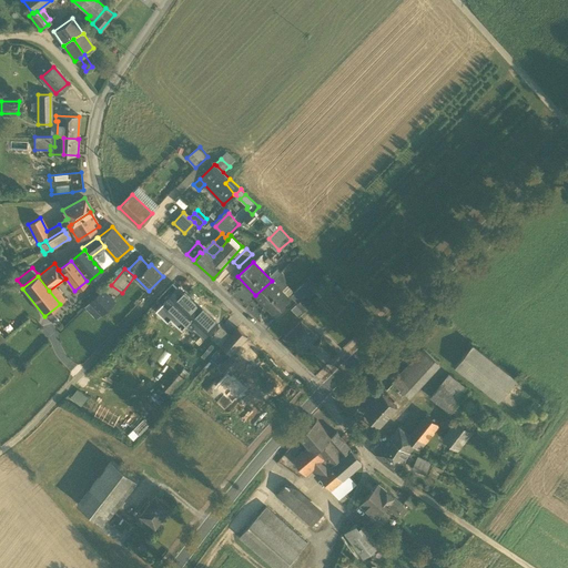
[(288,297),(272,281),(255,295),(273,313),(288,297)]
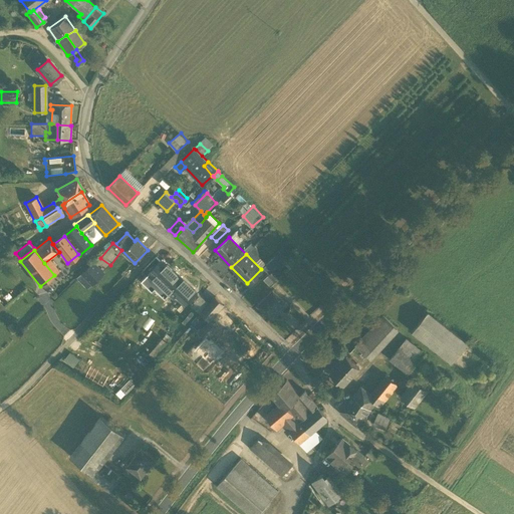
[(263,267),(269,273),(280,261),(275,255),(263,267)]
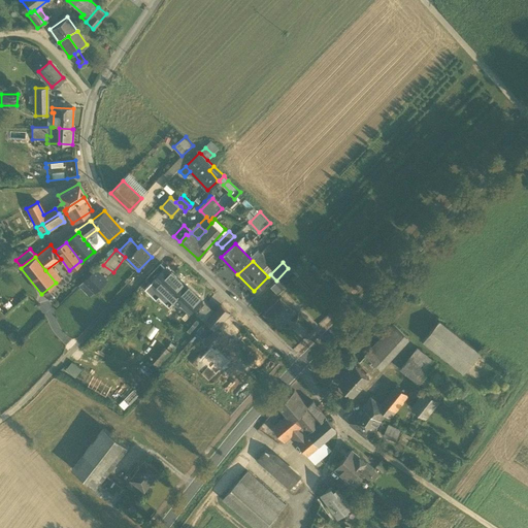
[(146,279),(152,284),(154,282),(153,282),(165,269),(160,265),(146,279)]
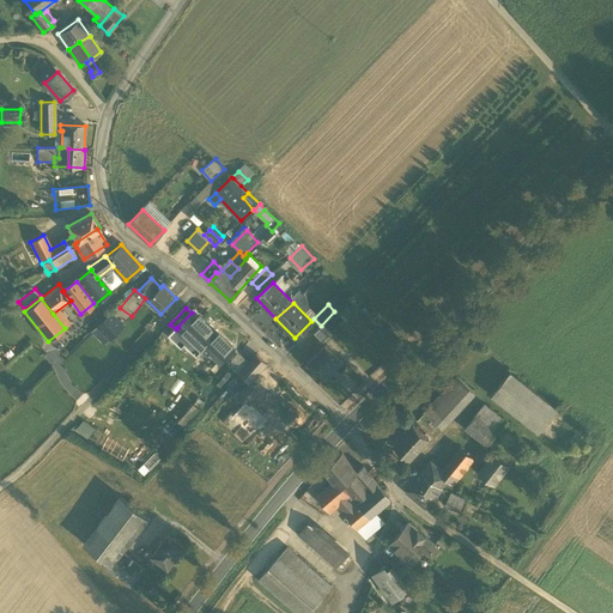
[(178,327),(187,335),(201,321),(192,311),(192,313),(177,327),(178,327)]
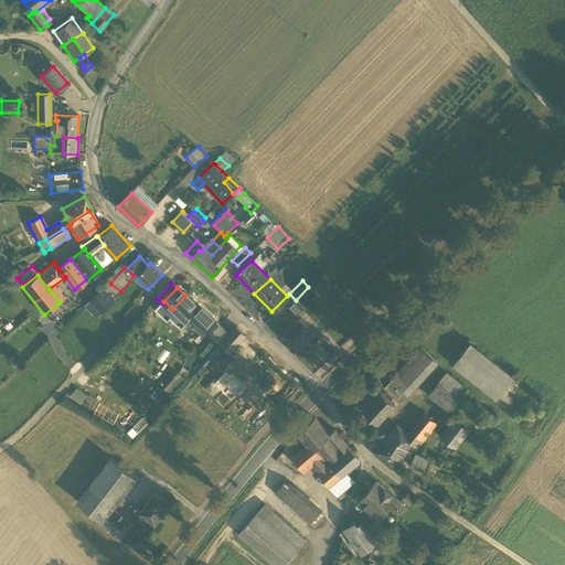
[(100,289),(89,301),(96,309),(100,312),(113,301),(100,289)]
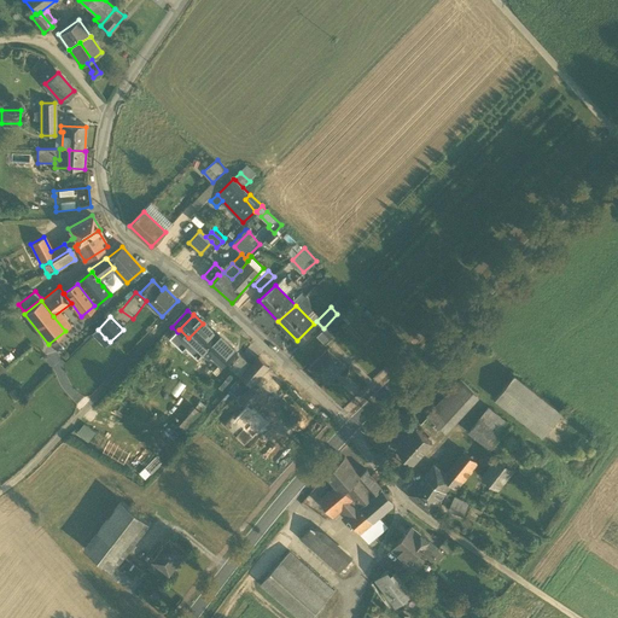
[(192,342),(204,354),(214,344),(223,354),(221,357),(227,362),(235,353),(215,332),(214,333),(203,324),(188,338),(192,342)]
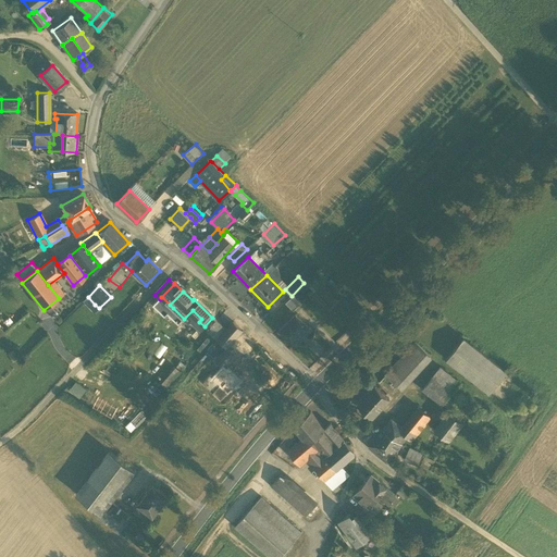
[(289,299),(297,307),(304,300),(296,293),(289,299)]
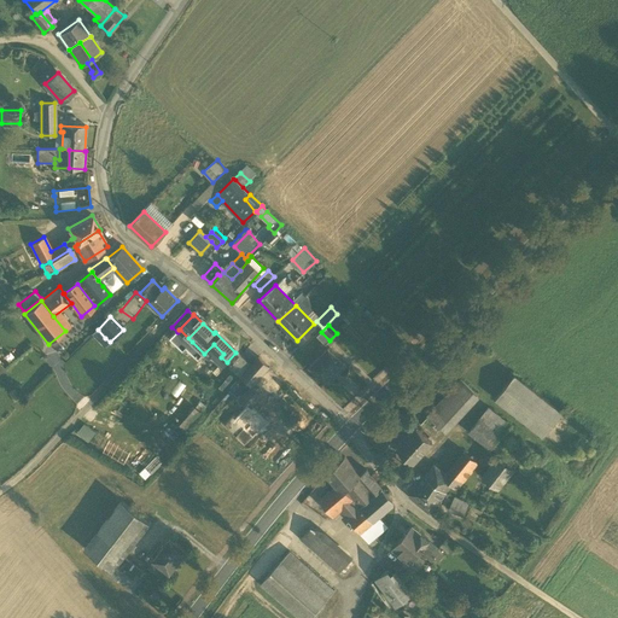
[(100,343),(105,338),(98,330),(92,336),(100,343)]
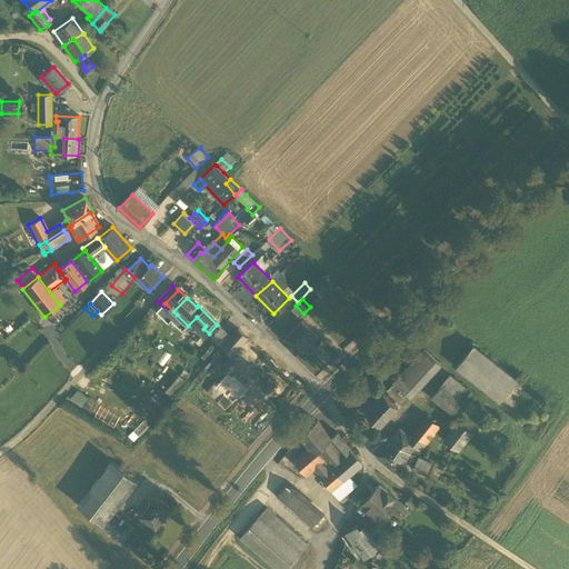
[(171,321),(177,315),(173,311),(166,303),(163,306),(159,310),(170,321),(171,321)]
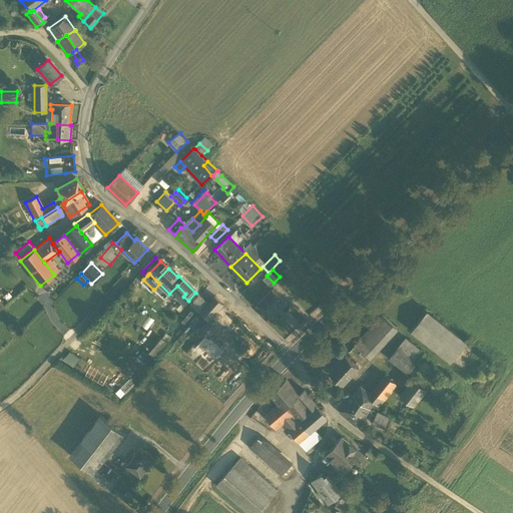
[(263,280),(270,287),(274,283),(267,276),(263,280)]
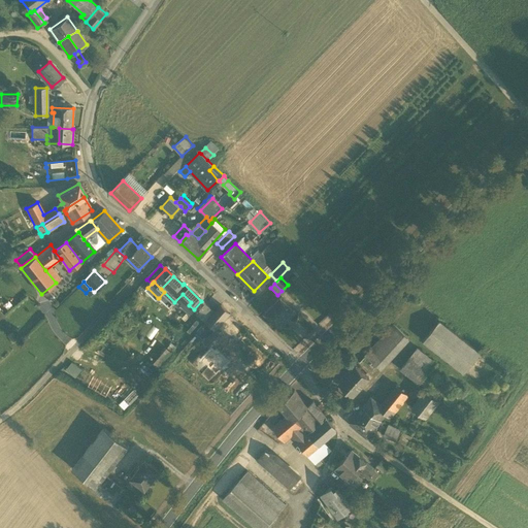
[(164,292),(159,298),(170,309),(176,303),(174,302),(164,292)]
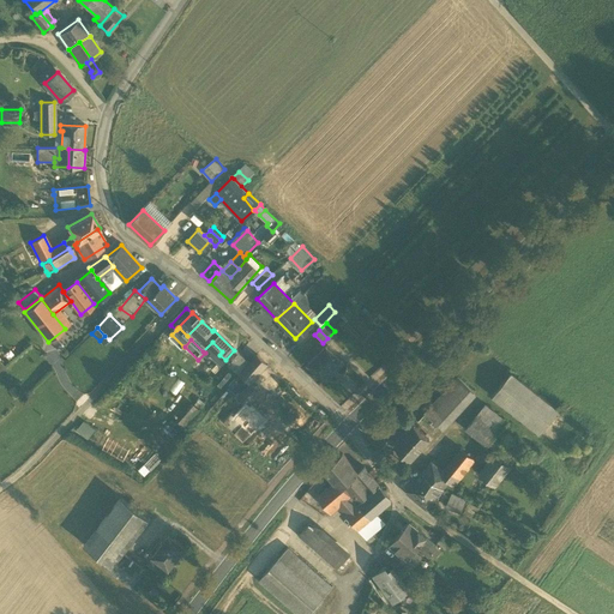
[(221,365),(226,360),(220,355),(222,351),(212,342),(203,351),(205,353),(209,356),(211,354),(216,359),(215,359),(221,365)]
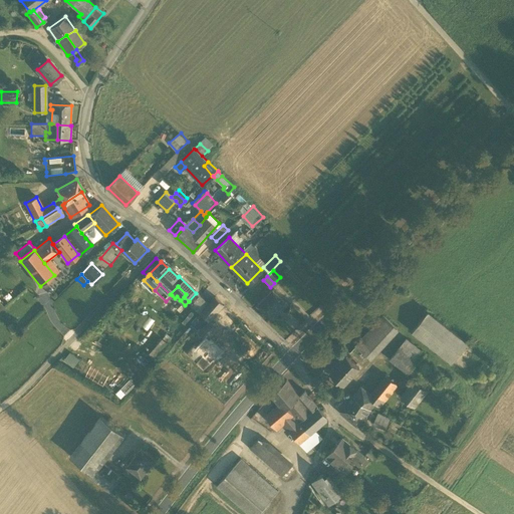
[(257,304),(272,319),(287,305),(273,289),(257,304)]
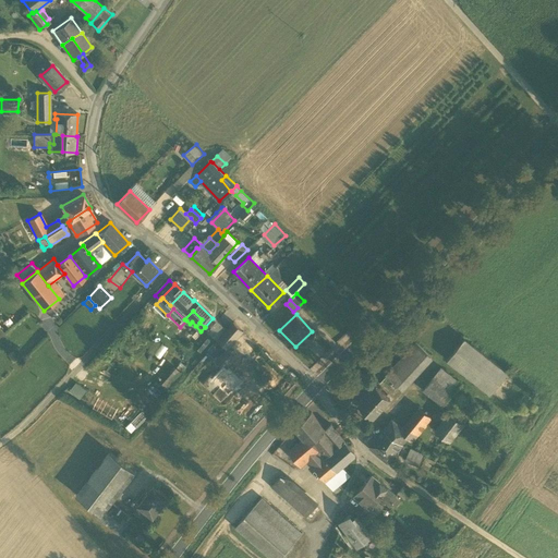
[(208,332),(217,341),(227,330),(217,322),(208,332)]
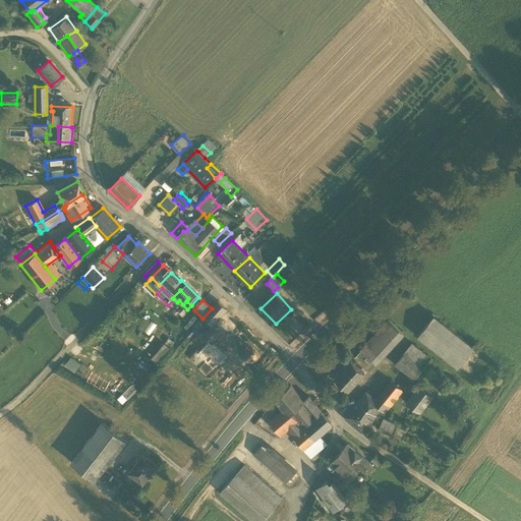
[(218,301),(212,308),(203,319),(212,327),(212,328),(226,310),(218,301)]
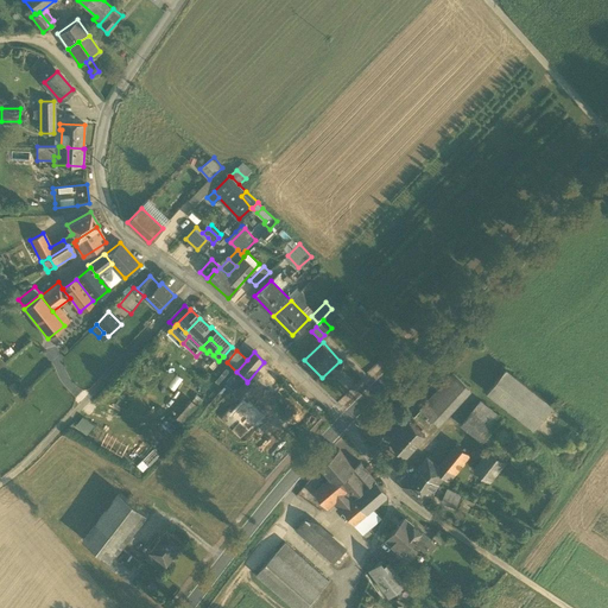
[(487,392),(534,429),(552,406),(506,369),(487,392)]
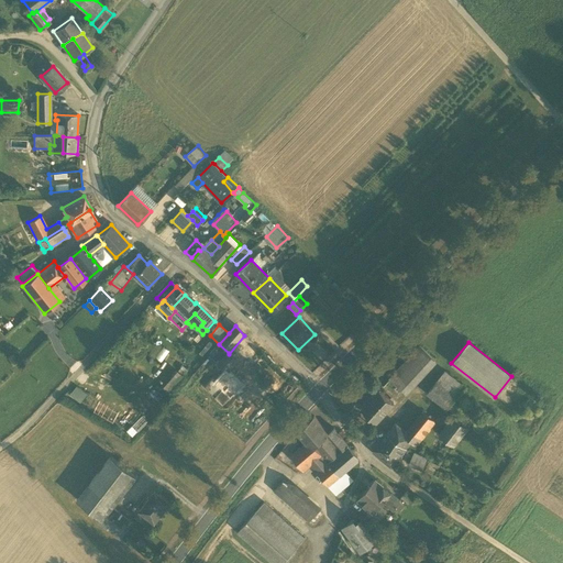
[(389,378),(404,392),(434,359),(420,345),(389,378)]
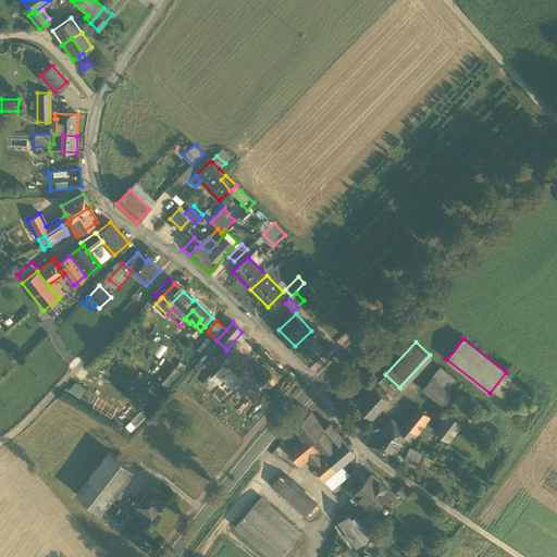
[(226,350),(226,349),(214,361),(223,370),(223,369),(224,370),(235,358),(226,350)]
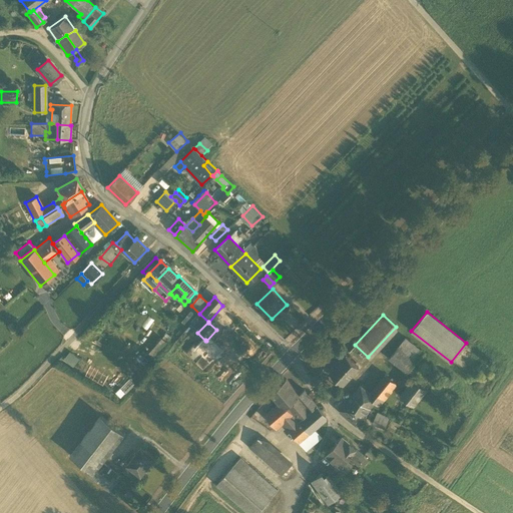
[(404,339),(398,347),(417,362),(424,354),(404,339)]
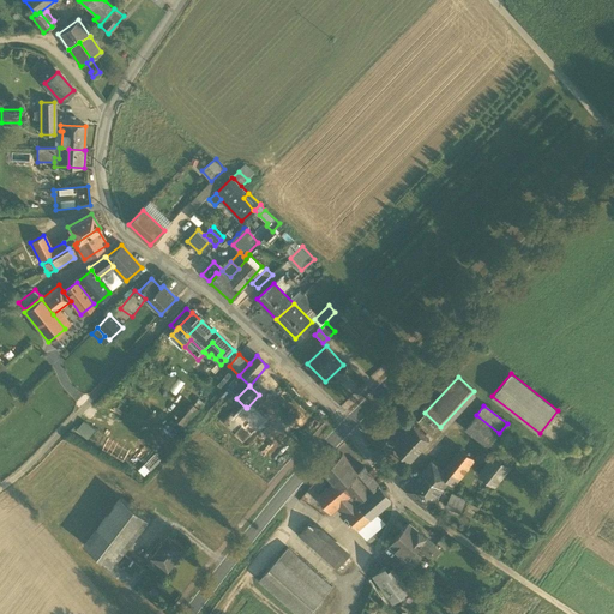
[(235,419),(242,425),(251,433),(264,421),(253,411),(252,413),(247,408),(246,407),(246,408),(235,419)]
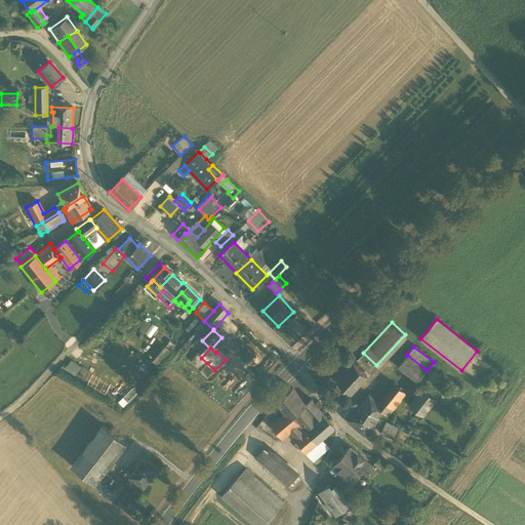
[(398,366),(417,381),(427,370),(407,355),(398,366)]
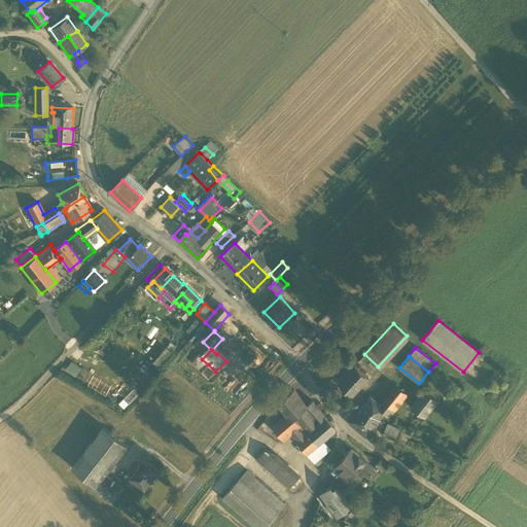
[(195,366),(201,373),(208,364),(202,359),(195,366)]
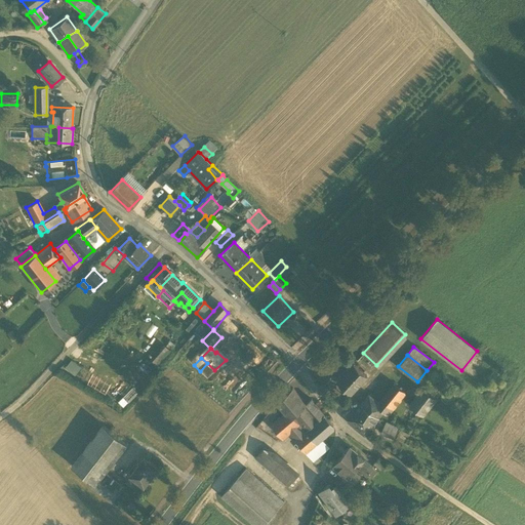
[(207,378),(214,370),(207,363),(200,371),(207,378)]
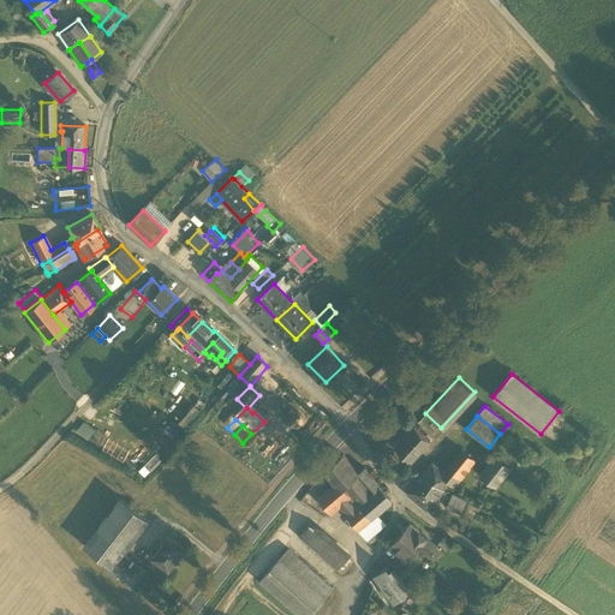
[(394,447),(411,463),(430,441),(415,427),(394,447)]
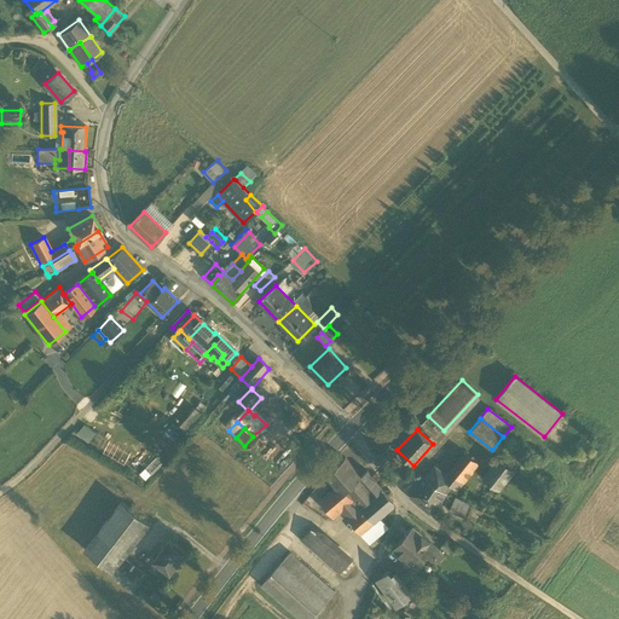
[(426,476),(446,495),(453,486),(457,490),(478,464),(476,462),(464,452),(446,475),(434,466),(426,476)]
